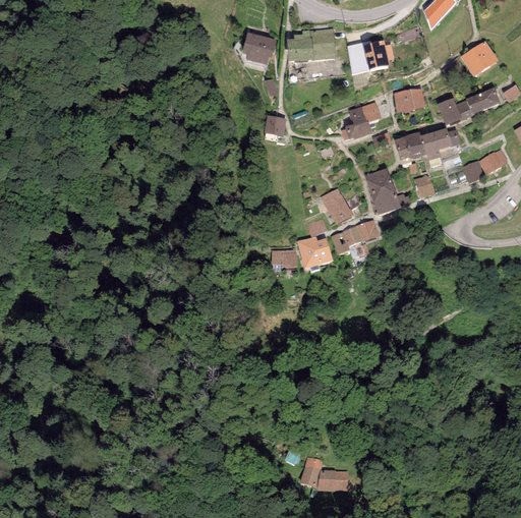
[(435,0),(423,10),(431,30),(456,3),(453,0),(435,0)]
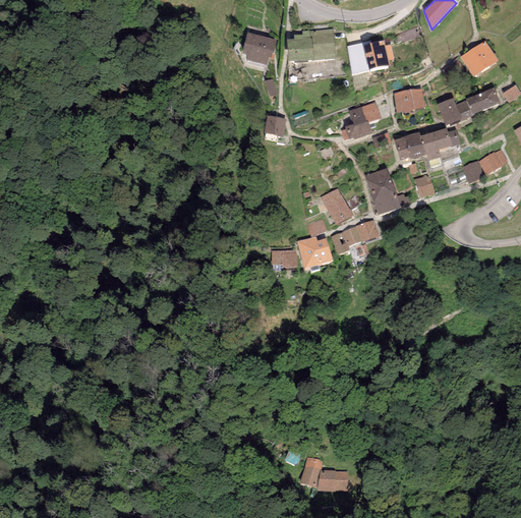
[(277,38),(247,31),(241,54),(246,55),(245,60),(268,65),(270,58),(273,59),(277,38)]
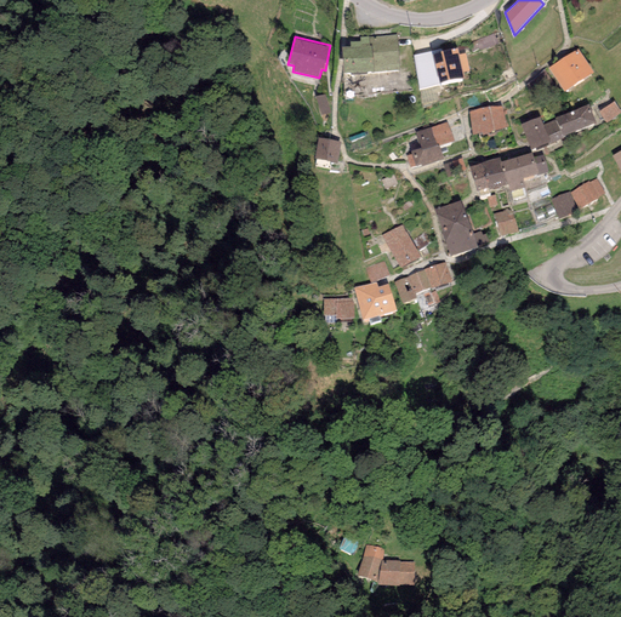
[(354,55),(345,55),(347,84),(403,80),(400,38),(363,40),(364,46),(354,47),(354,55)]
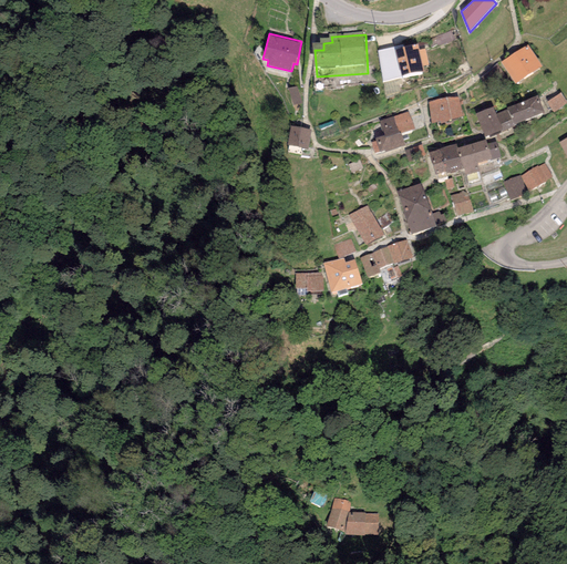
[(418,44),(394,50),(401,78),(424,72),(423,65),(430,64),(425,47),(419,48),(418,44)]
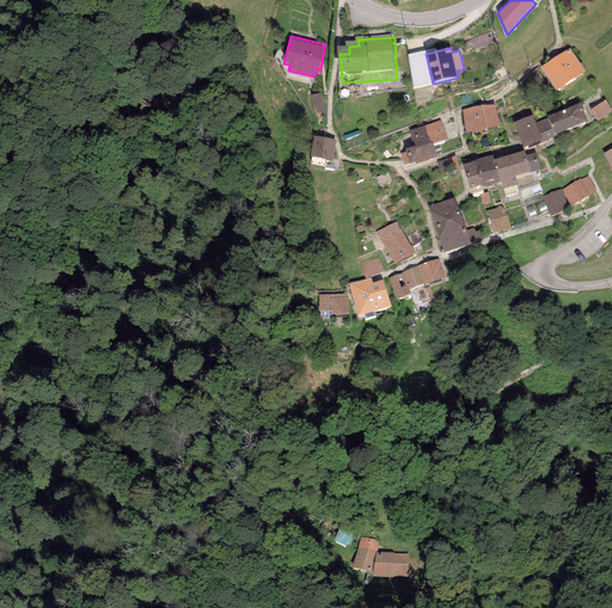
[(569,48),(540,66),(556,91),(586,72),(569,48)]
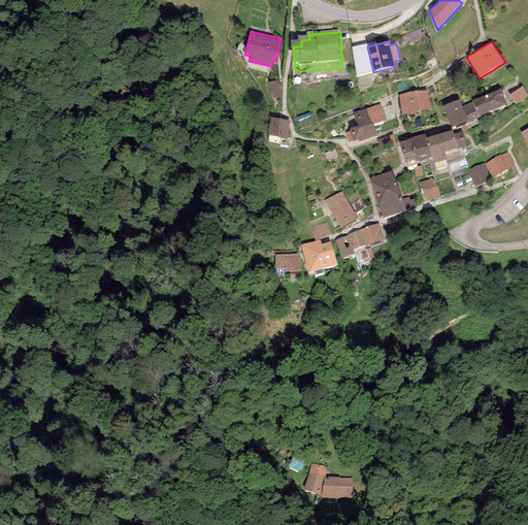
[(276,78),(268,81),(273,97),(282,94),(276,78)]
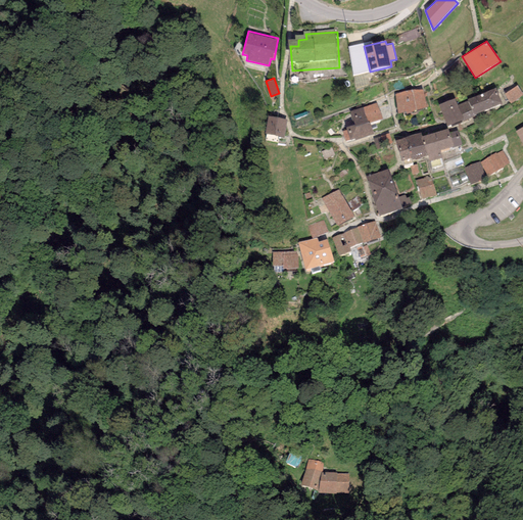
[(424,88),(395,93),(398,112),(407,111),(407,113),(427,107),(424,88)]
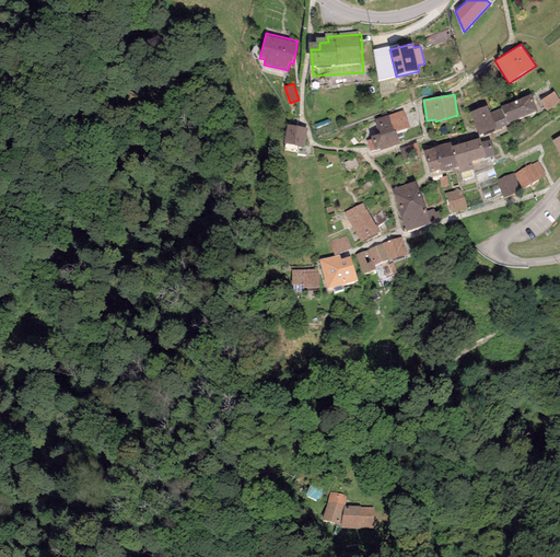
[(487,105),(469,112),(480,136),(509,125),(508,124),(537,112),(531,95),(489,109),(487,105)]
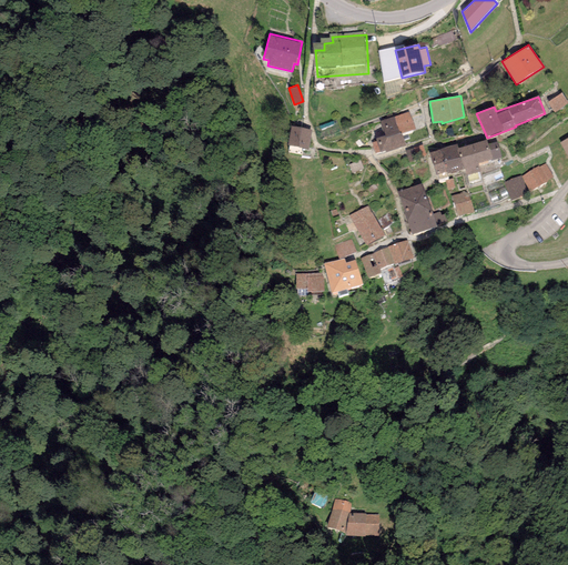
[(556,118),(567,111),(567,103),(565,98),(550,104),(556,118)]
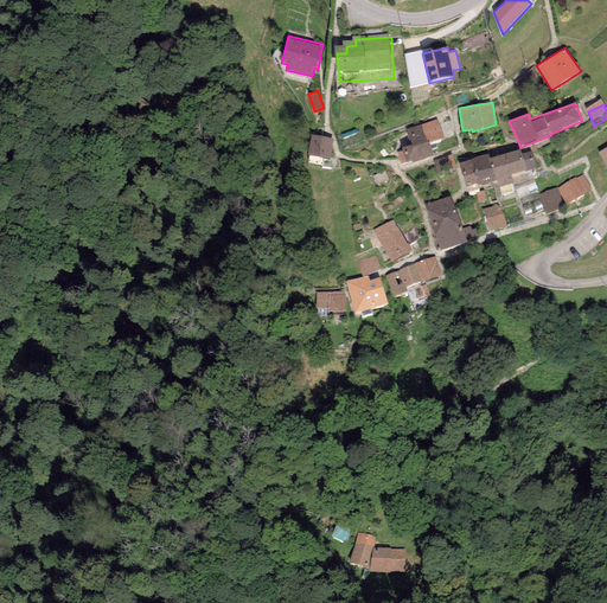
[(413,146),(403,148),(408,161),(413,160),(413,162),(434,155),(429,143),(445,138),(438,117),(407,128),(413,146)]
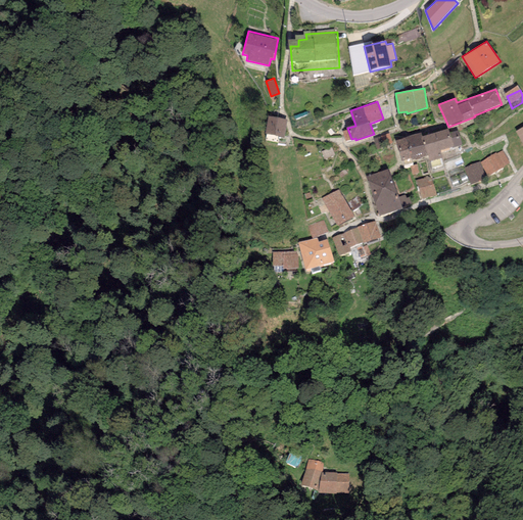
[(287,117),(268,114),(265,134),(284,137),(287,117)]
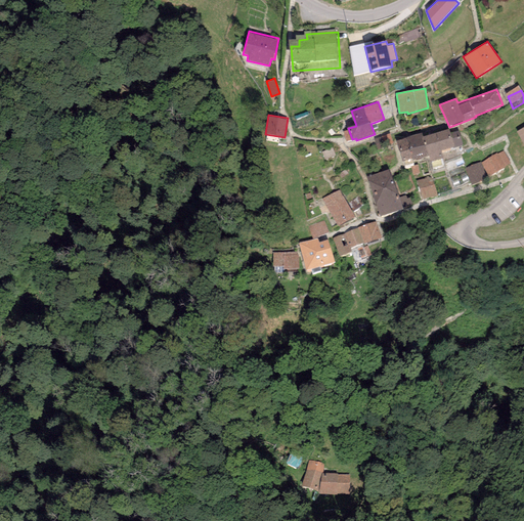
[(422,133),(397,141),(403,163),(429,155),(431,163),(443,159),(441,153),(464,145),(459,129),(450,132),(449,129),(423,137),(422,133)]
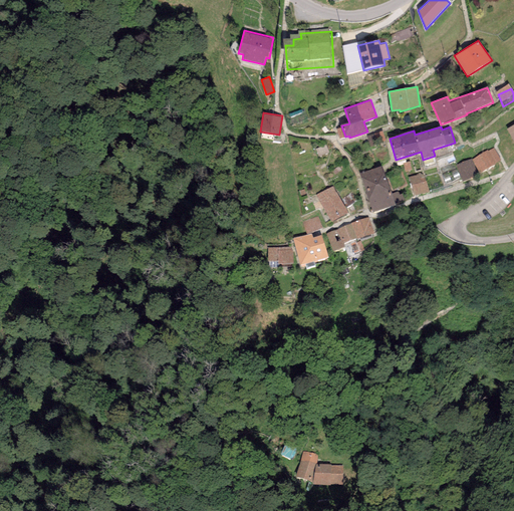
[(382,130),(366,135),(370,146),(387,141),(382,130)]
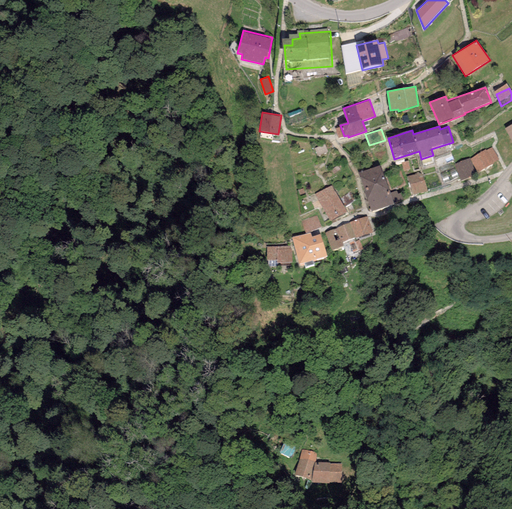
[(491,145),(471,157),(479,170),(499,159),(491,145)]
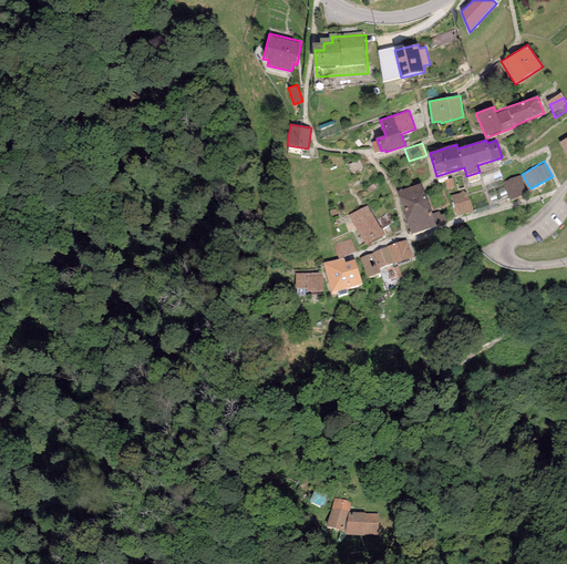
[(519,174),(503,180),(511,200),(527,194),(519,174)]
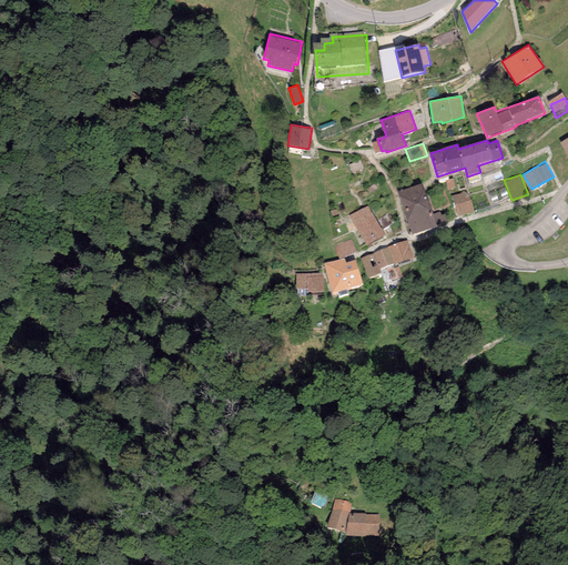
[(404,212),(428,204),(422,183),(397,192),(404,212)]
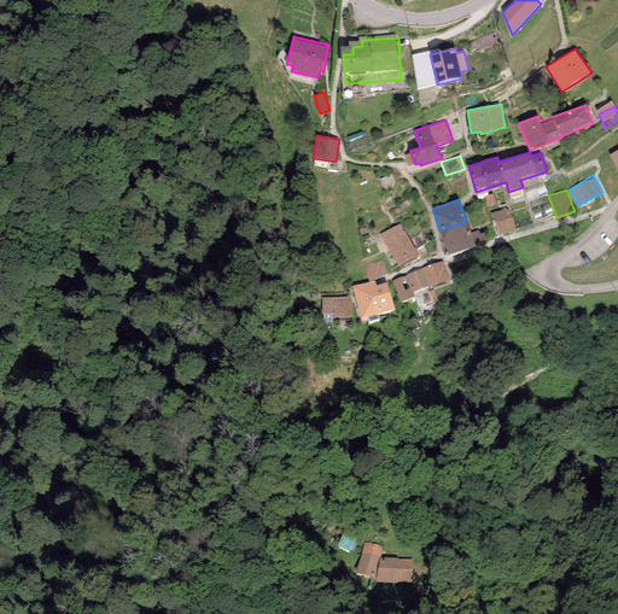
[(509,206),(491,211),(497,234),(516,229),(509,206)]
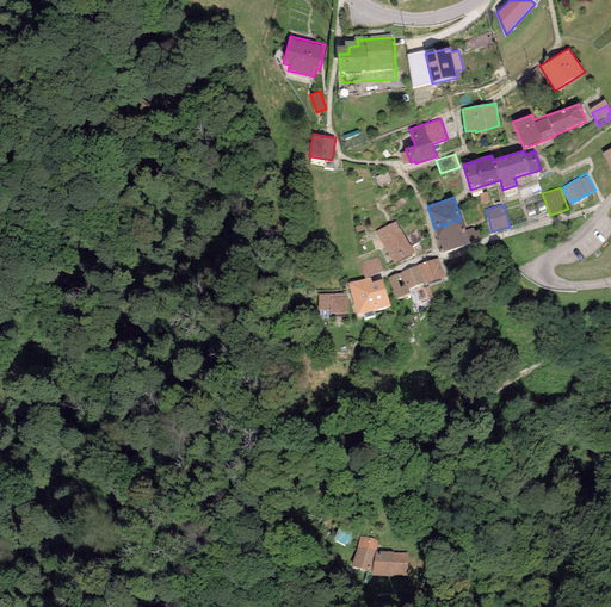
[(393,259),(413,249),(400,217),(378,225),(393,259)]
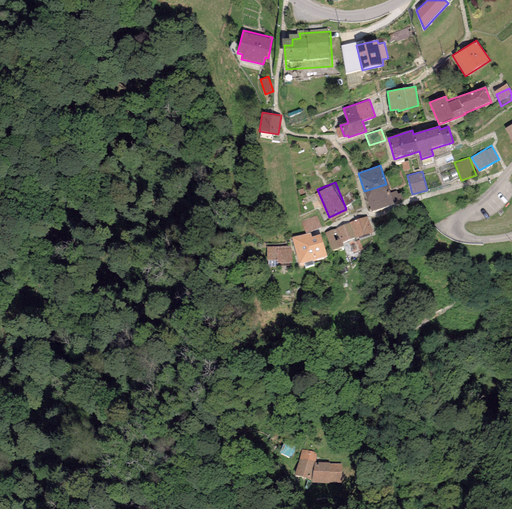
[(402,199),(399,188),(389,192),(386,184),(364,191),(371,212),(393,205),(392,202),(402,199)]
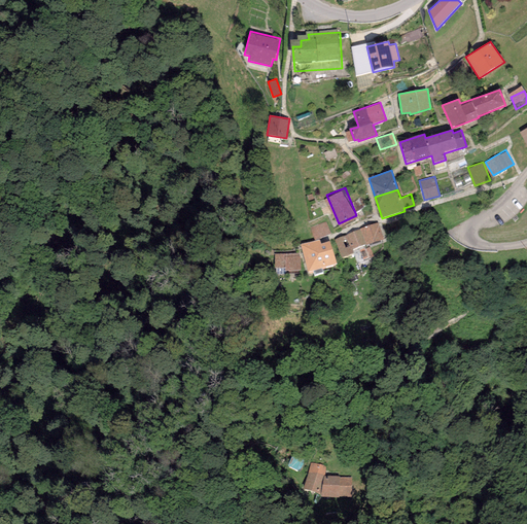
[(383,235),(378,221),(353,231),(359,246),(370,242),(371,243),(381,240),(383,238),(383,235)]
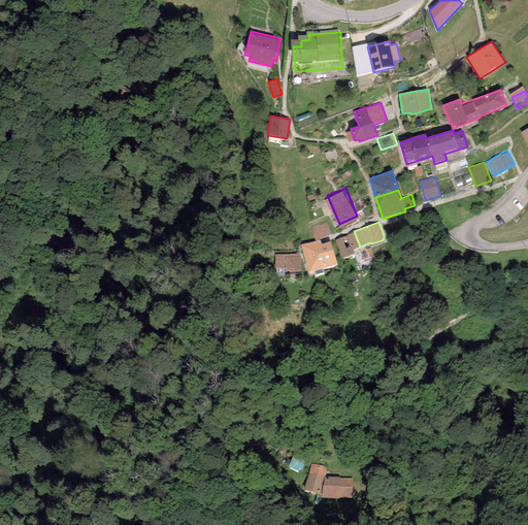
[(360,247),(354,231),(335,237),(341,258),(355,254),(353,249),(360,247)]
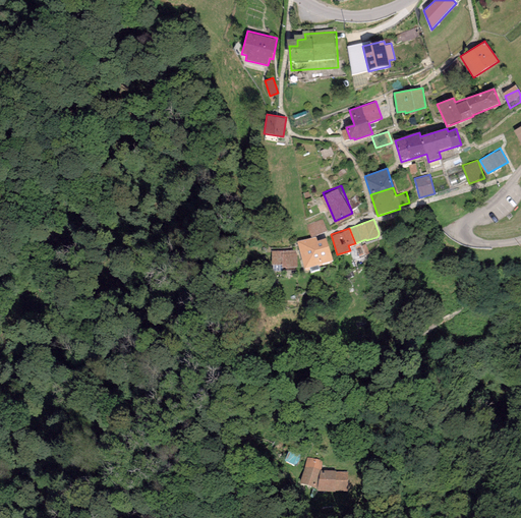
[(316,236),(297,241),(304,269),(332,261),(326,237),(317,239),(316,236)]
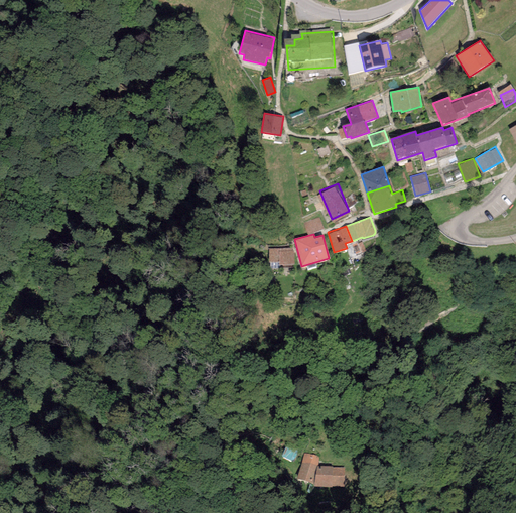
[(269,242),(269,256),(294,256),(294,242),(269,242)]
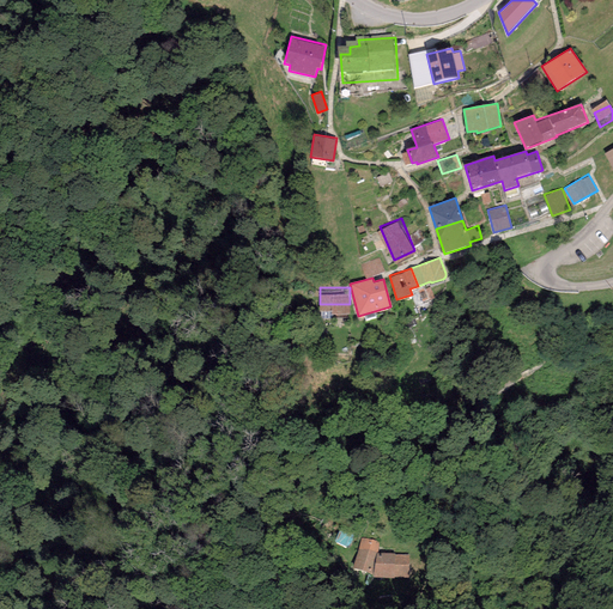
[(377,536),(360,535),(352,567),(374,571),(372,574),(406,574),(407,552),(378,550),(377,536)]
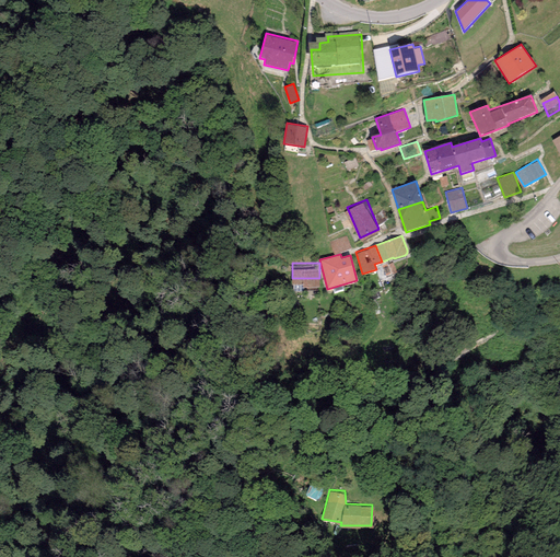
All buildings are outlined.
